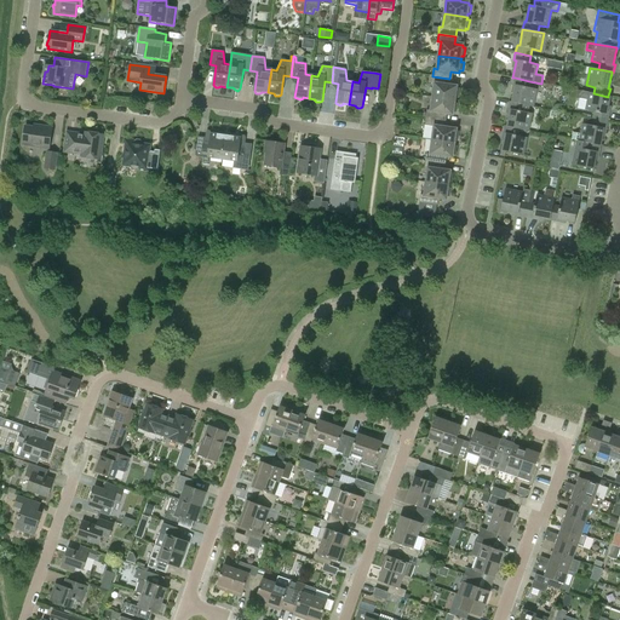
[(455,97),(458,98),(459,90),(457,89),(457,86),(448,85),(449,79),(432,76),(432,75),(430,75),(429,82),(435,84),(432,97),(455,101),(455,97)]
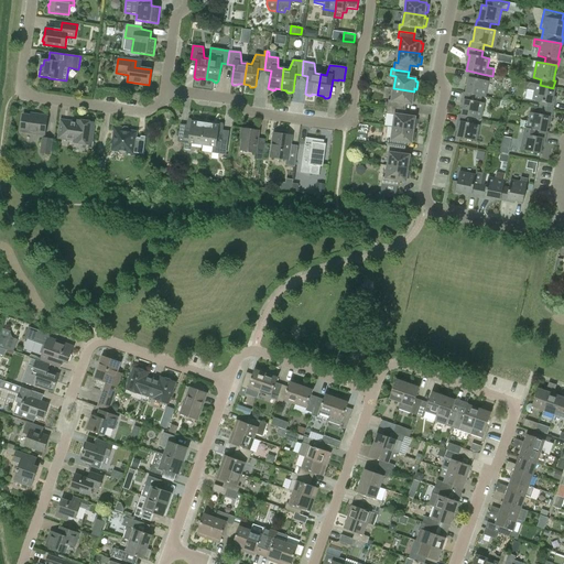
[(469,78),(466,93),(486,97),(488,82),(480,79),(481,74),(468,71),(467,77),(469,78)]
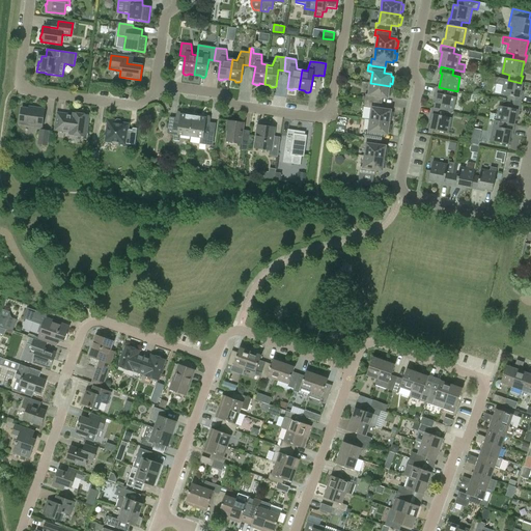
[(522,98),(520,98),(523,83),(521,82),(521,83),(508,80),(498,78),(497,84),(503,85),(501,94),(509,95),(508,102),(521,104),(522,98)]
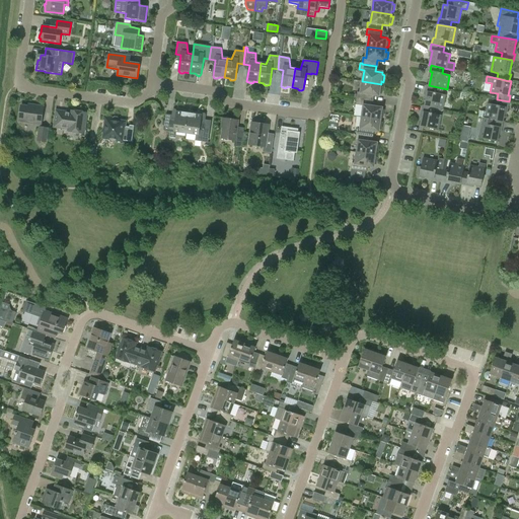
[(361,92),(357,92),(356,98),(371,100),(372,95),(379,96),(379,94),(382,94),(383,87),(380,86),(381,84),(362,81),(361,92)]
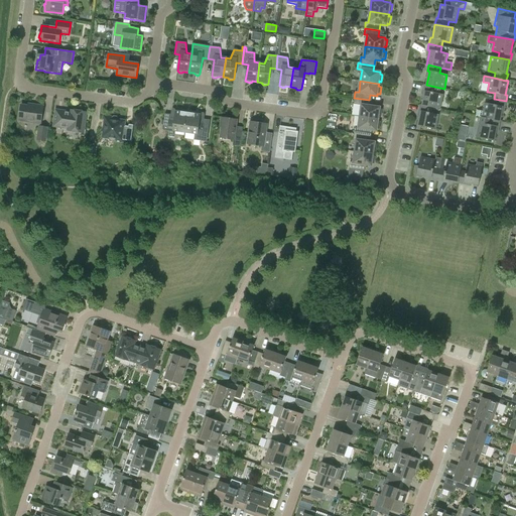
[(442,95),(435,93),(436,88),(444,89),(426,85),(424,85),(423,91),(425,92),(422,105),(440,109),(442,95)]
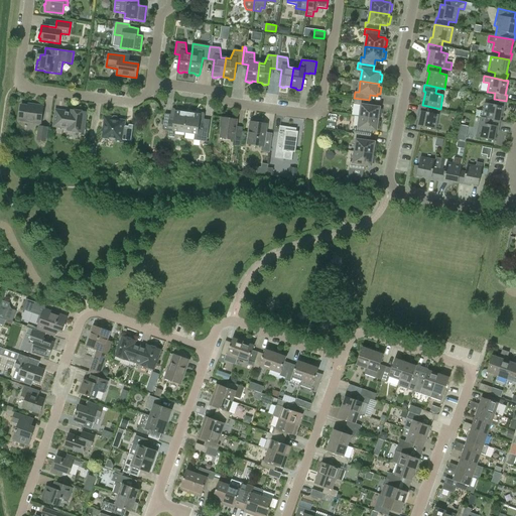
[(379,117),(381,117),(382,110),(380,109),(380,107),(368,106),(369,100),(354,98),(354,104),(361,105),(360,116),(378,119),(379,117)]
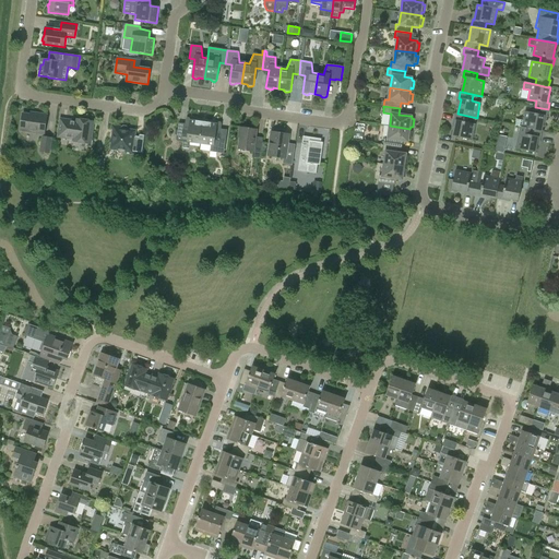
[(545,116),(547,116),(548,109),(535,107),(534,113),(525,111),(524,120),(516,119),(515,126),(521,127),(542,131),(545,116)]
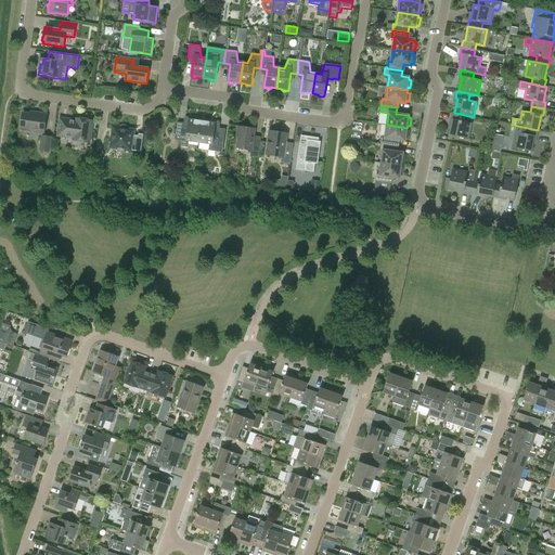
[(44,132),(47,114),(36,113),(36,115),(23,113),(21,129),(44,132)]
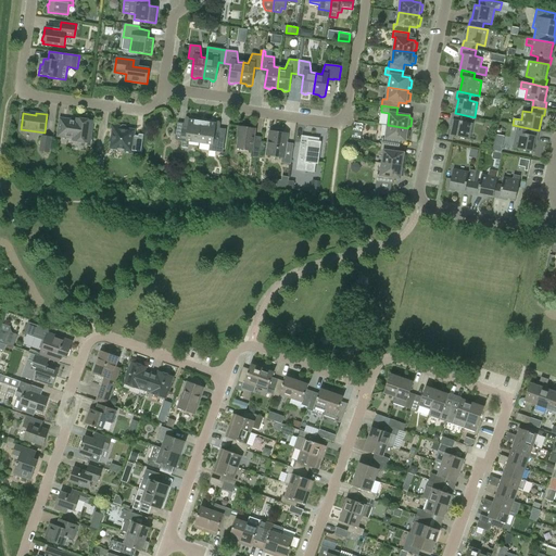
[(466,116),(475,117),(455,113),(453,113),(452,119),(454,121),(451,136),(470,139),(472,123),(465,122),(466,116)]
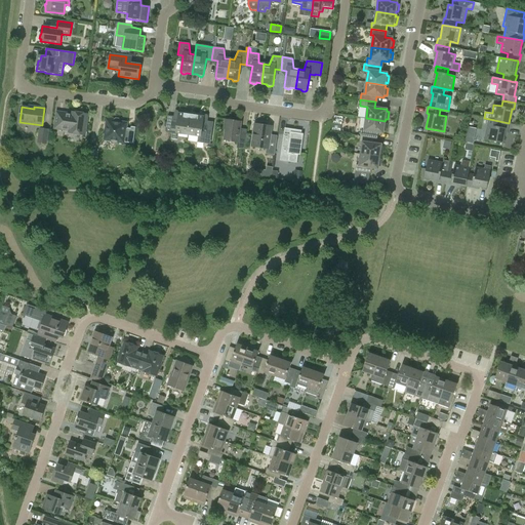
[(88,114),(72,112),(71,114),(57,112),(54,128),(69,130),(69,132),(85,134),(88,114)]
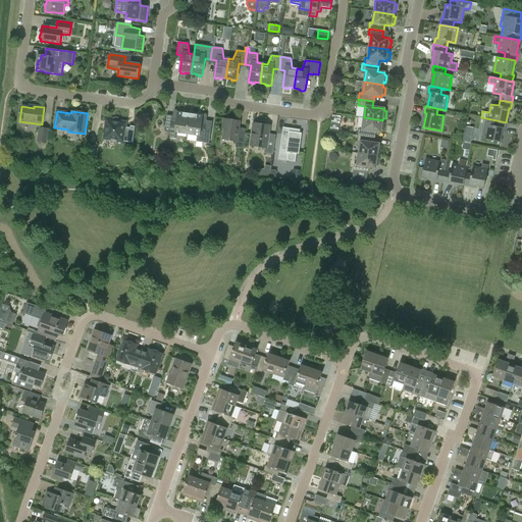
[(176,116),(167,115),(164,131),(170,132),(170,138),(172,139),(173,139),(174,138),(175,138),(176,137),(177,136),(177,133),(188,135),(191,114),(177,112),(176,116)]
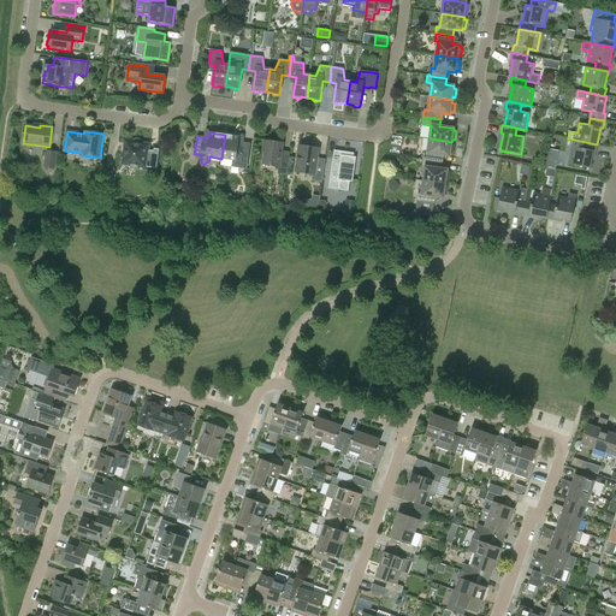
[(240,169),(247,170),(248,160),(241,159),(243,142),(238,142),(240,137),(225,135),(221,159),(232,160),(232,163),(232,164),(232,165),(234,166),(234,167),(235,167),(236,167),(237,169),(240,169)]
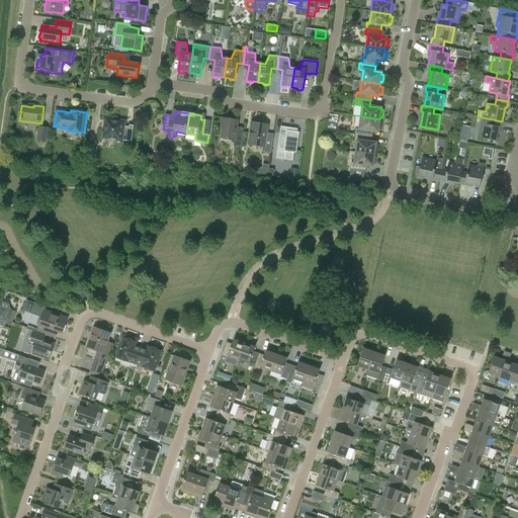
[(329,123),(337,124),(338,116),(331,115),(329,123)]
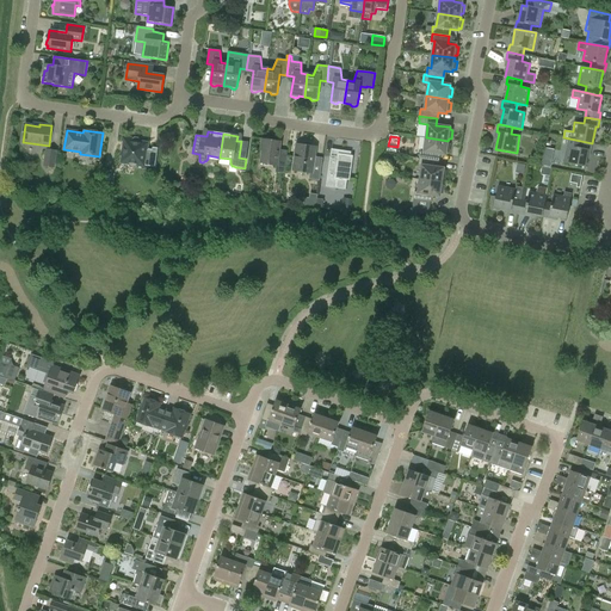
[(139,139),(135,137),(133,140),(124,139),(122,155),(130,167),(134,168),(137,166),(146,167),(148,150),(141,141),(140,141),(139,139)]
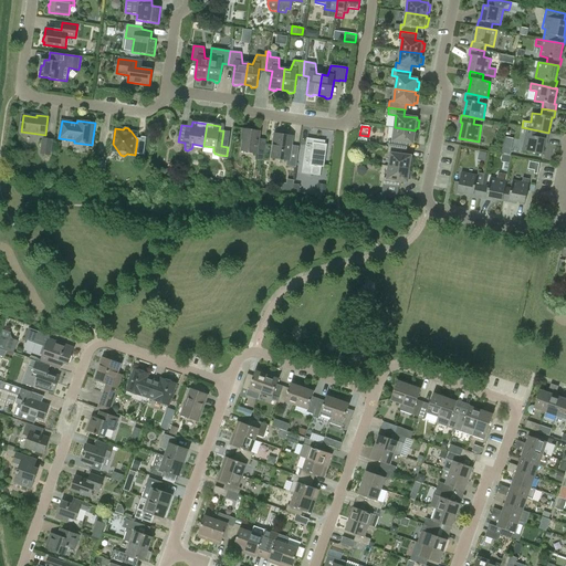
[(416,142),(417,134),(415,134),(415,130),(395,127),(392,140),(389,139),(388,146),(405,148),(405,143),(413,144),(413,142),(416,142)]
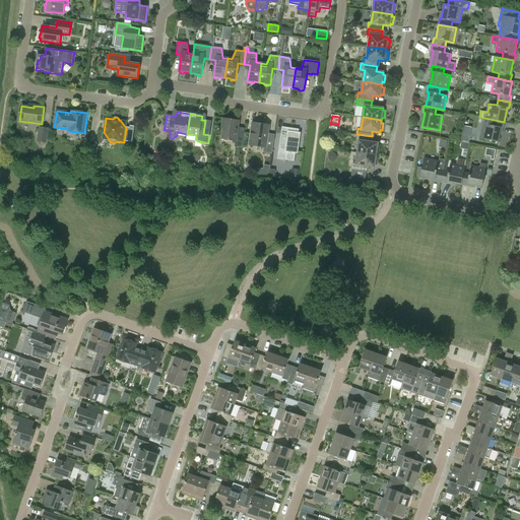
[(479,138),(498,142),(501,128),(503,128),(504,122),(484,118),(479,138)]
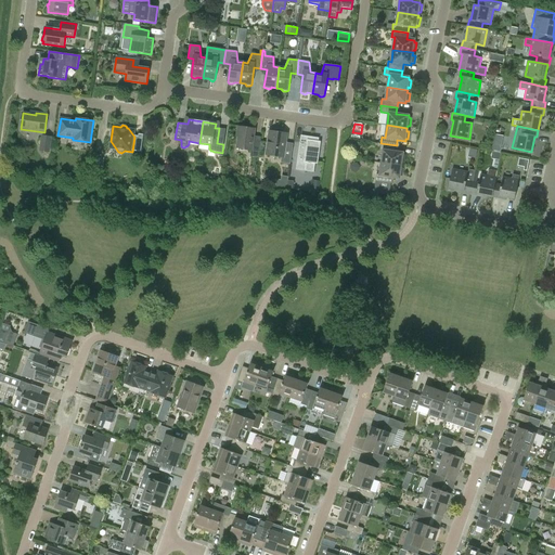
[(241,127),(237,149),(252,151),(250,156),(258,158),(260,142),(253,141),(255,129),(241,127)]
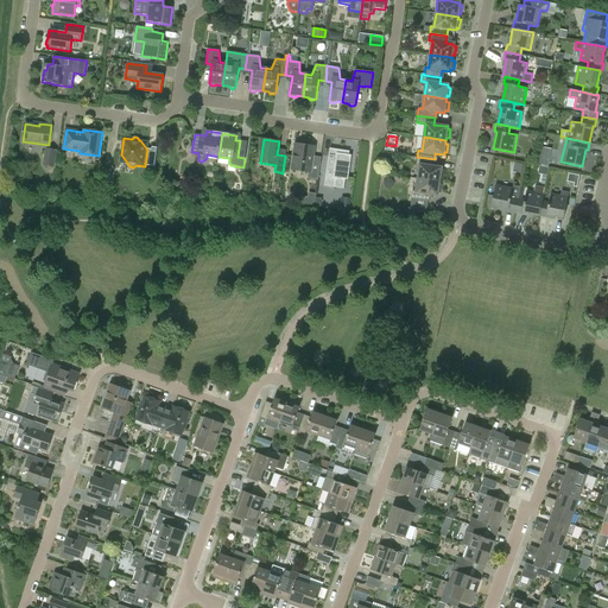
[(296,144),(292,170),(309,172),(308,178),(318,179),(321,162),(312,160),(315,146),(296,144)]
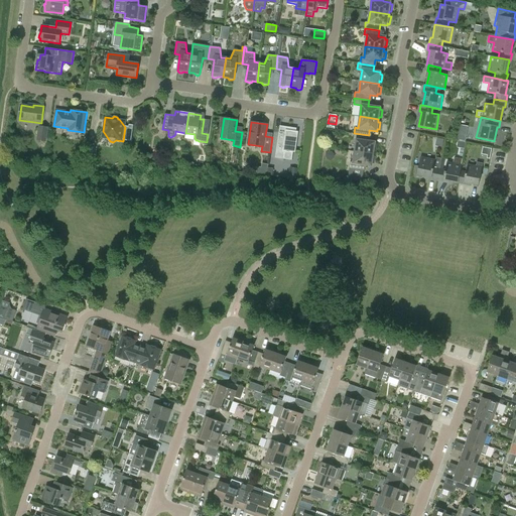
[(460,124),(457,147),(465,148),(469,125),(460,124)]
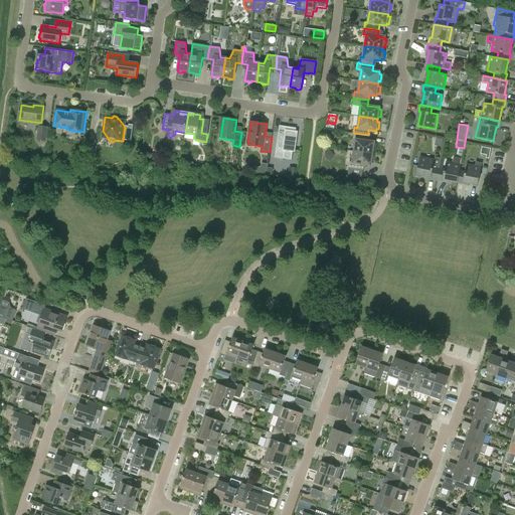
[(37,140),(45,141),(47,127),(39,126),(37,140)]
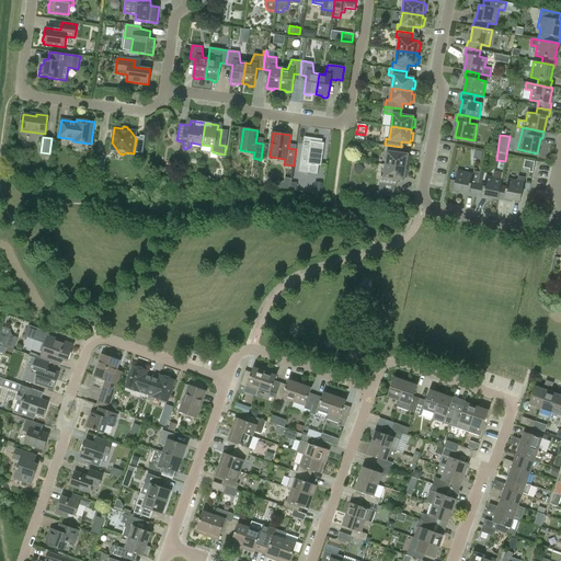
[(321,165),(324,144),(322,142),(322,139),(307,137),(306,145),(304,144),(299,172),(310,173),(311,164),(321,165)]
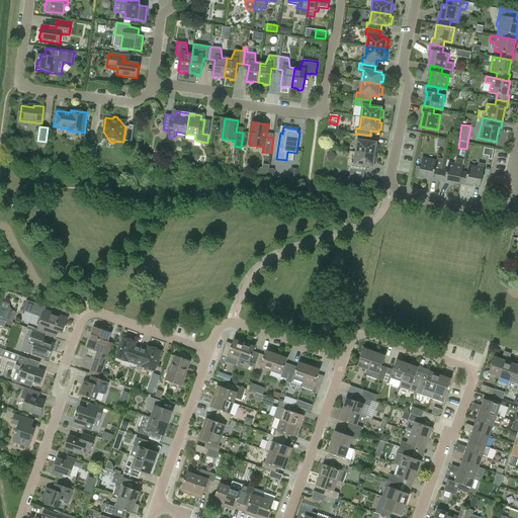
[(354,141),(357,141),(356,152),(374,155),(375,152),(377,153),(378,145),(376,145),(376,143),(369,142),(370,136),(355,134),(354,141)]
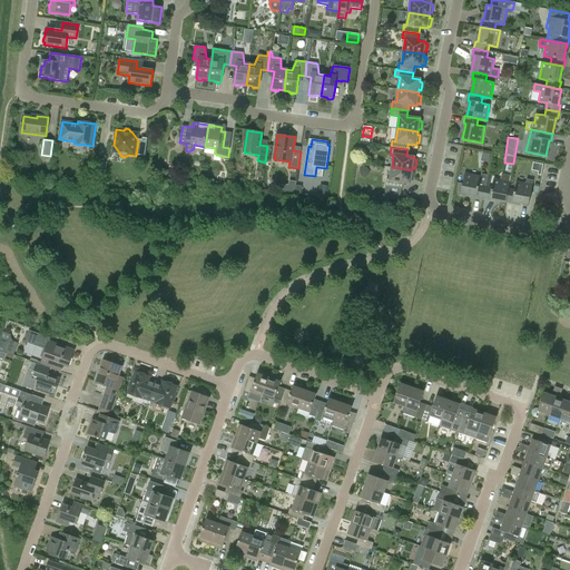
[(101,182),(105,159),(97,158),(94,182),(101,182)]
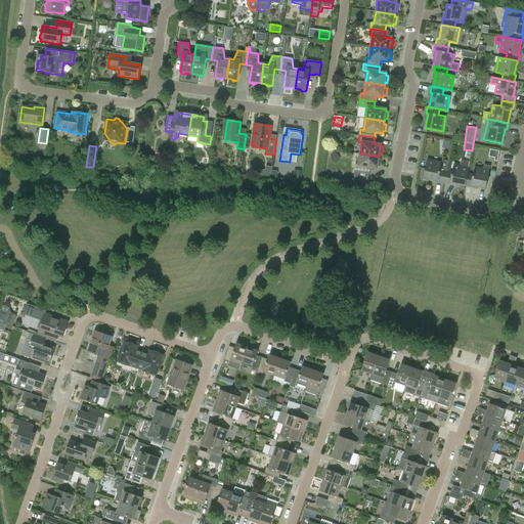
[(488,157),(497,159),(498,150),(490,148),(488,157)]
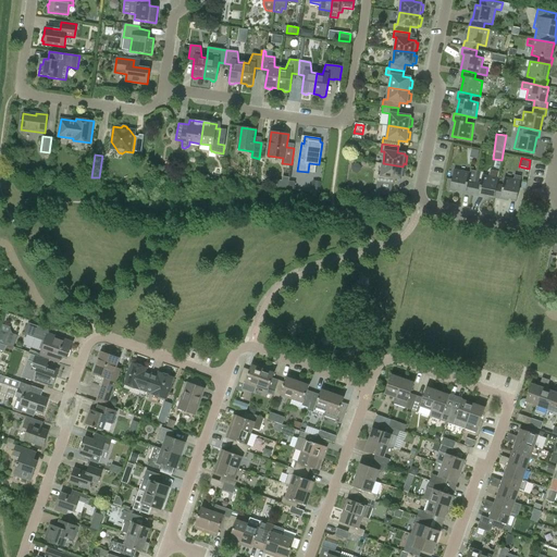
[(378,175),(376,182),(393,184),(393,177),(401,178),(401,176),(404,177),(405,170),(403,169),(403,166),(383,163),(381,175),(378,175)]
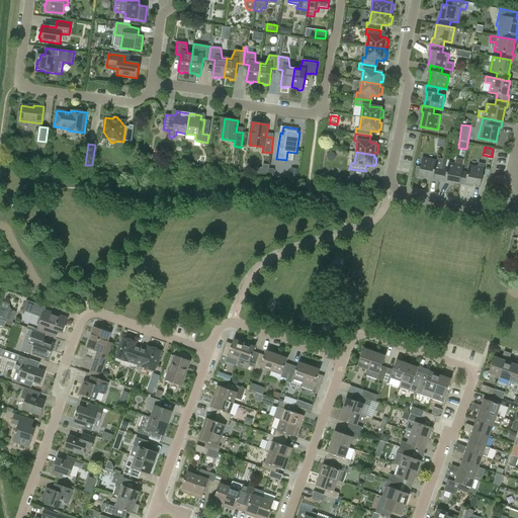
[(433,178),(433,180),(439,181),(443,159),(437,158),(437,160),(422,157),(419,175),(433,178)]
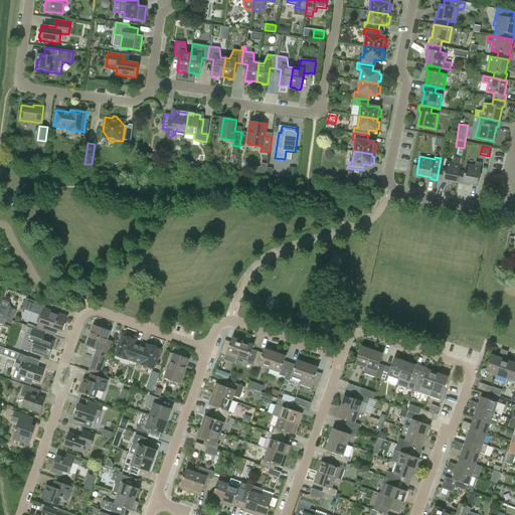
[(443,181),(443,180),(457,182),(460,170),(461,165),(460,164),(462,158),(456,157),(454,158),(453,159),(452,163),(446,162),(445,169),(443,169),(444,159),(441,158),(437,180),(443,181)]
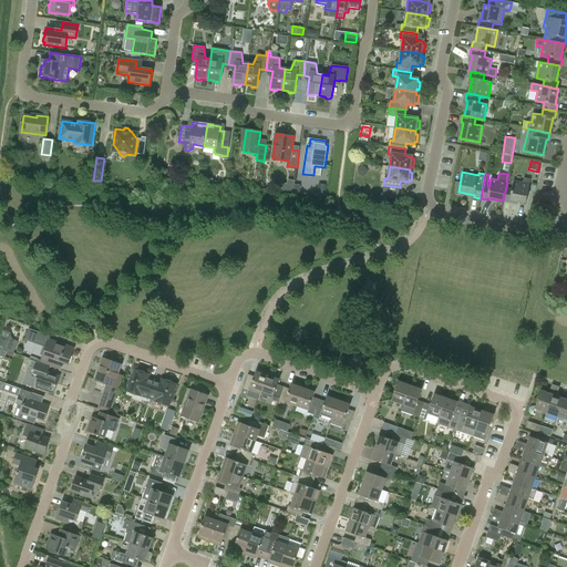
[(526,204),(529,184),(531,179),(524,177),(523,183),(514,181),(512,188),(506,187),(503,200),(509,203),(511,200),(526,204)]
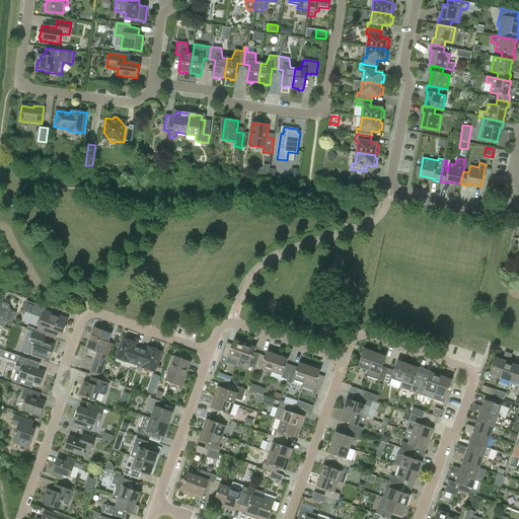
[(300,169),(292,167),(290,178),(298,179),(300,169)]
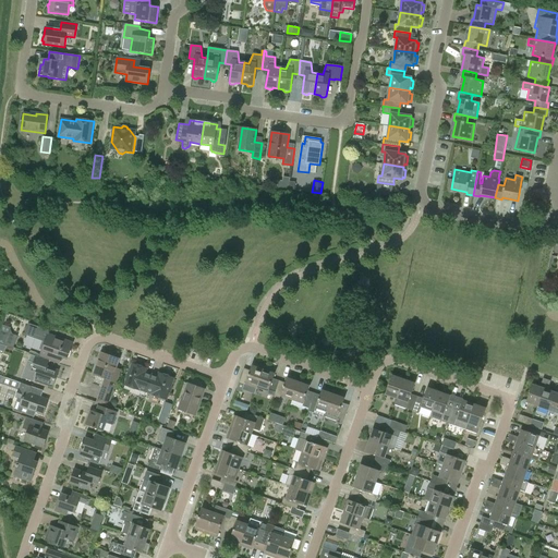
[(39,356),(49,360),(51,352),(53,353),(58,354),(58,355),(67,359),(72,342),(57,337),(58,335),(49,331),(49,330),(28,323),(25,334),(44,340),(40,349),(43,350),(39,356)]
